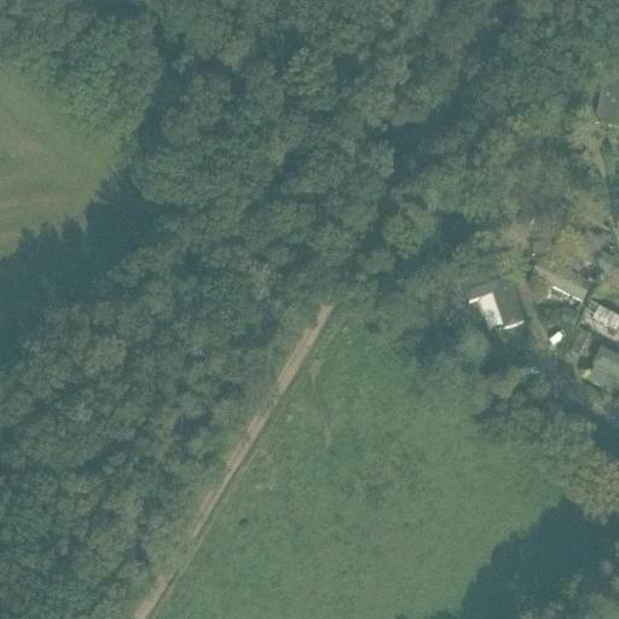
[(618,76),(602,73),(591,123),(618,128),(618,76)]
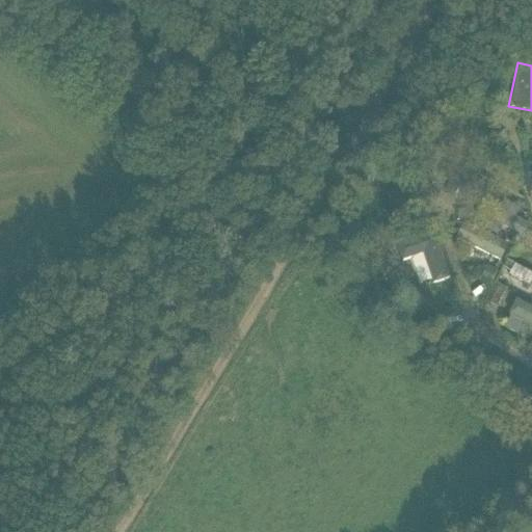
[(413,259),(418,283),(446,276),(436,233),(398,241),(403,261),(413,259)]
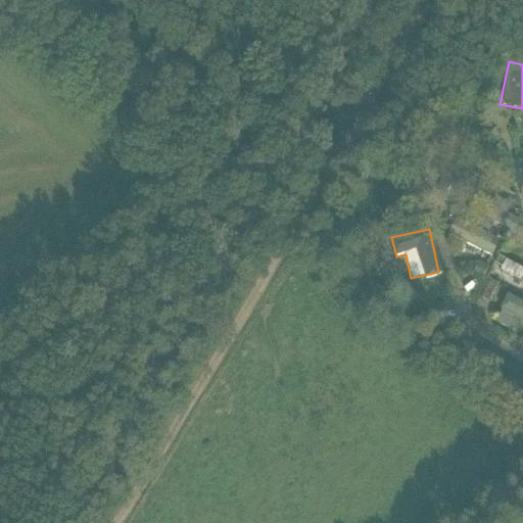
[(522,267),(505,260),(502,272),(522,279),(522,267)]
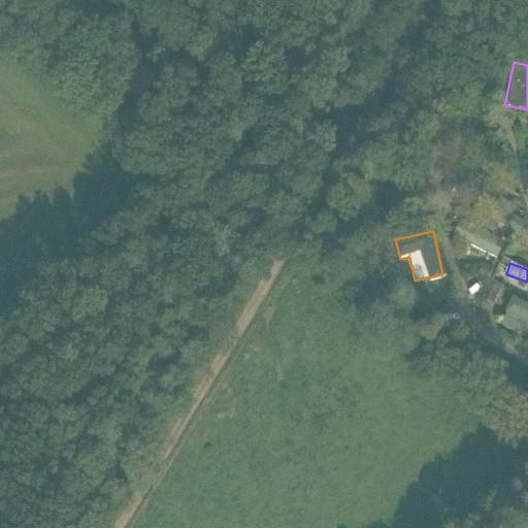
[(483,267),(476,278),(487,284),(493,271),(483,267)]
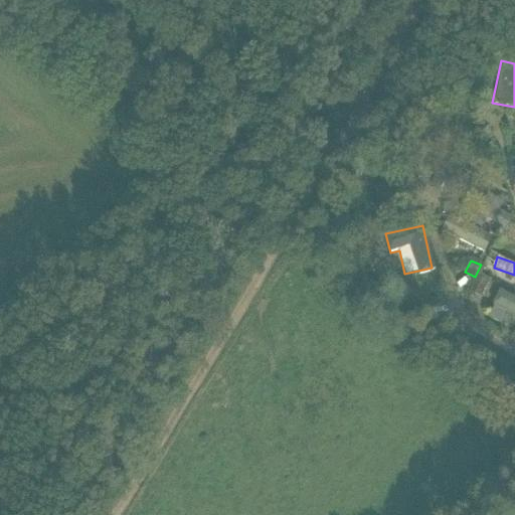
[(476,279),(469,293),(480,298),(487,285),(476,279)]
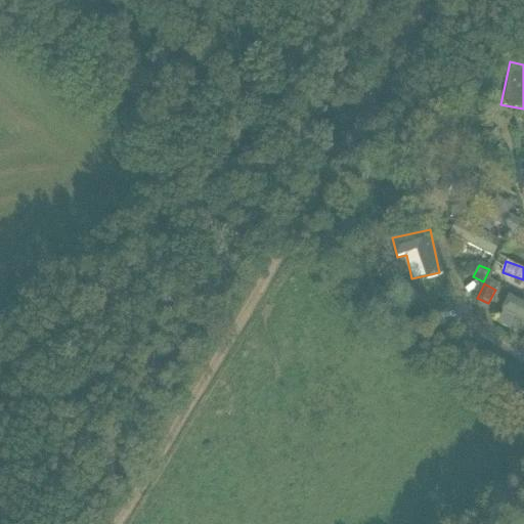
[(497,319),(523,332),(523,300),(510,294),(497,319)]
